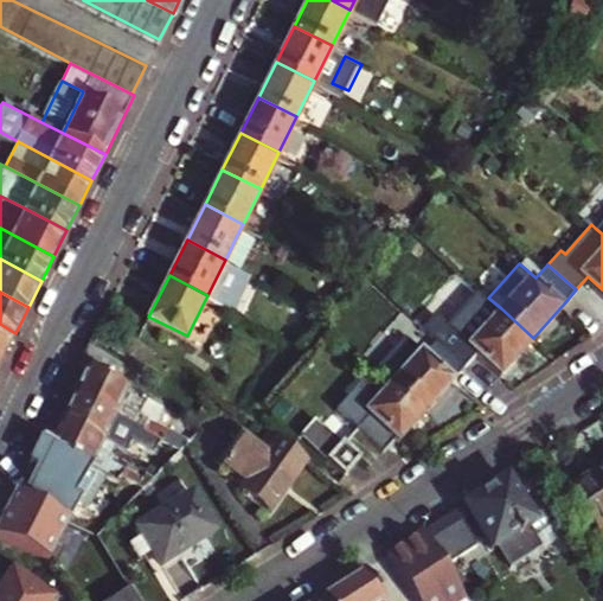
[(478,350),(502,371),(533,338),(501,308),(470,341),(453,326),(441,340),(466,363),(478,350)]
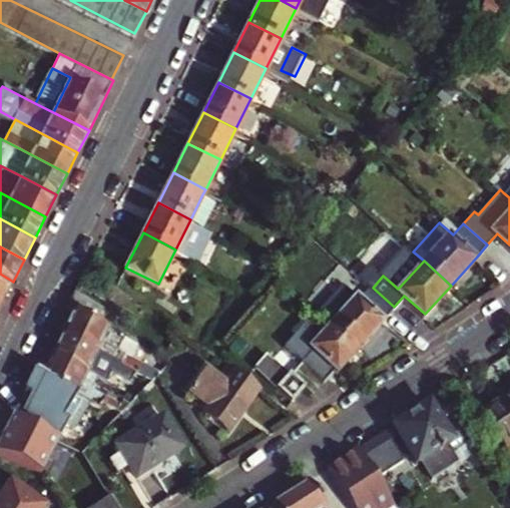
[(0,301),(2,303),(13,282),(0,274),(0,301)]
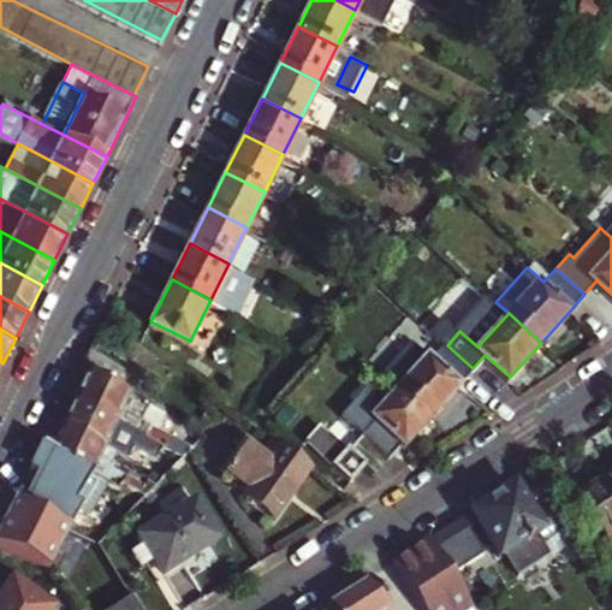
[(400,384),(433,413),(473,368),(447,345),(444,342),(432,355),(417,343),(397,366),(398,366),(390,375),(400,384)]
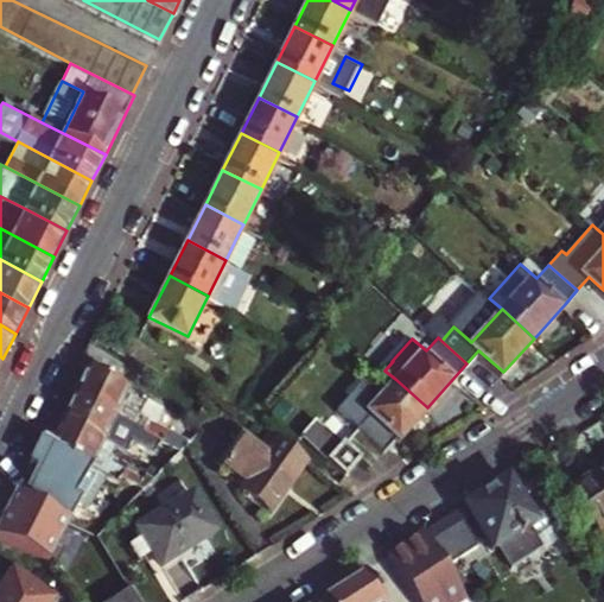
[(89,363),(114,378),(122,361),(90,342),(82,360),(89,363)]
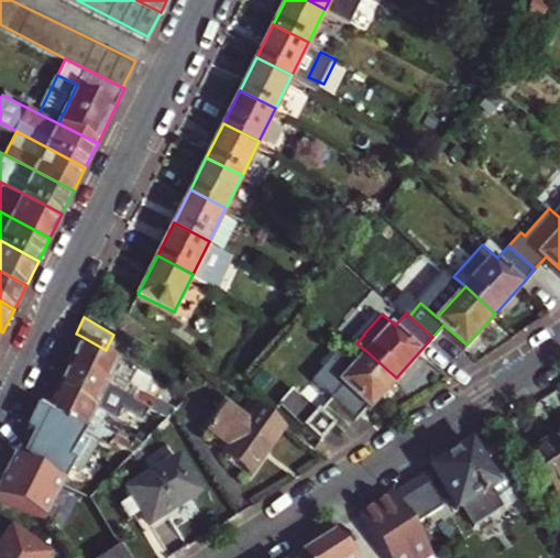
[(142,392),(153,374),(120,359),(106,350),(83,337),(72,360),(102,378),(151,405),(169,416),(174,412),(174,411),(142,392)]
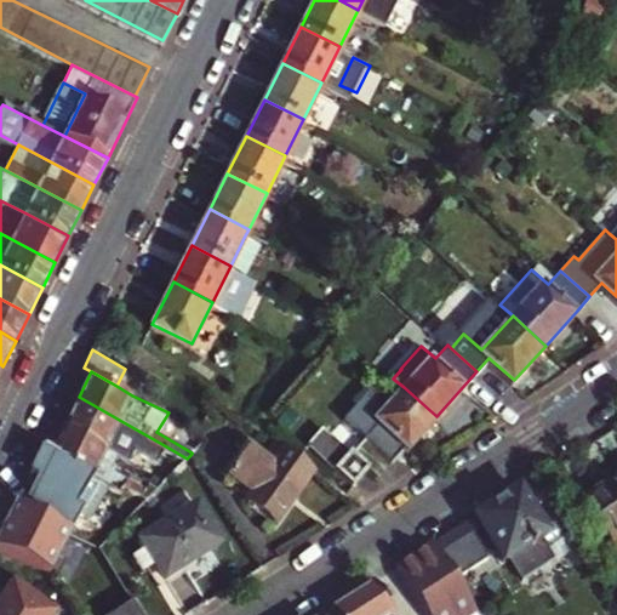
[(406,445),(409,448),(436,416),(404,387),(389,403),(373,388),(335,433),(325,425),(308,443),(335,466),(352,445),(355,448),(366,434),(394,459),(406,445)]
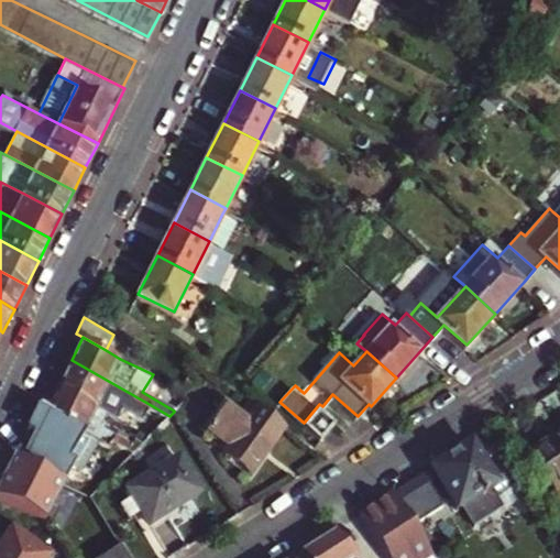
[(145,414),(151,405),(102,378),(72,360),(59,383),(97,405),(117,416),(124,402),(145,414)]
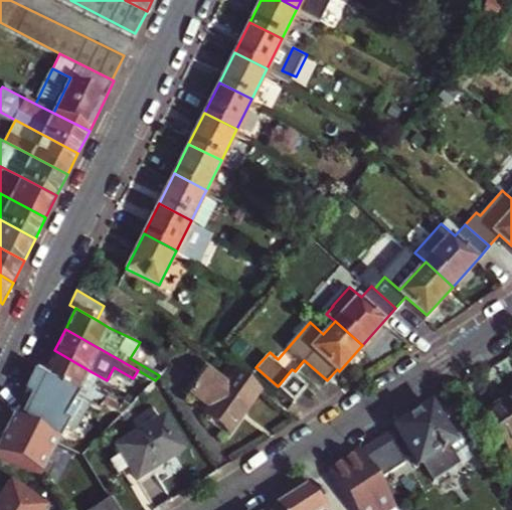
[(122,403),(83,381),(89,370),(54,350),(44,372),(93,400),(101,406),(105,400),(119,408),(122,403)]
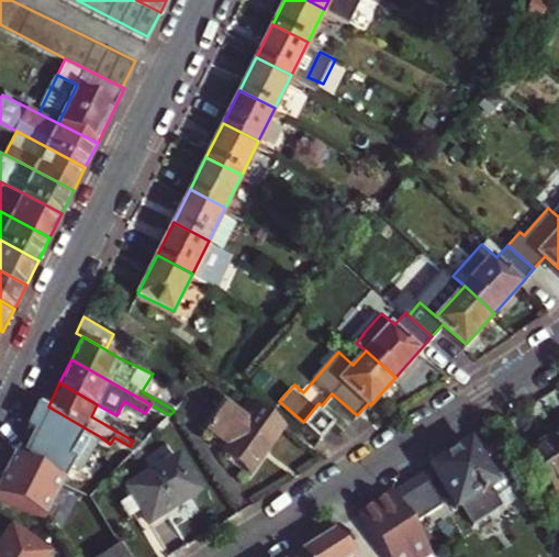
[(209,423),(214,426),(232,403),(236,397),(232,392),(209,423)]
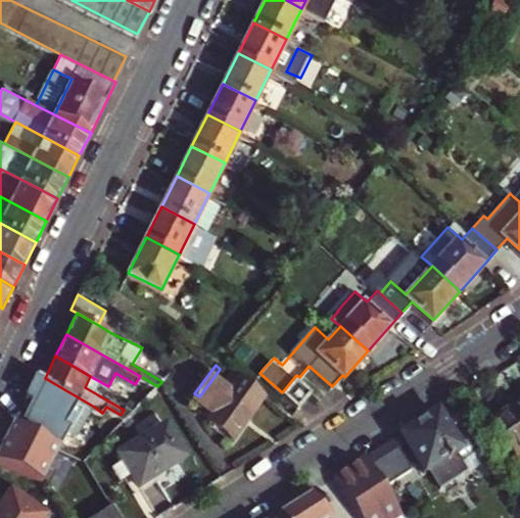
[(232,386),(236,389),(246,376),(241,373),(232,386)]
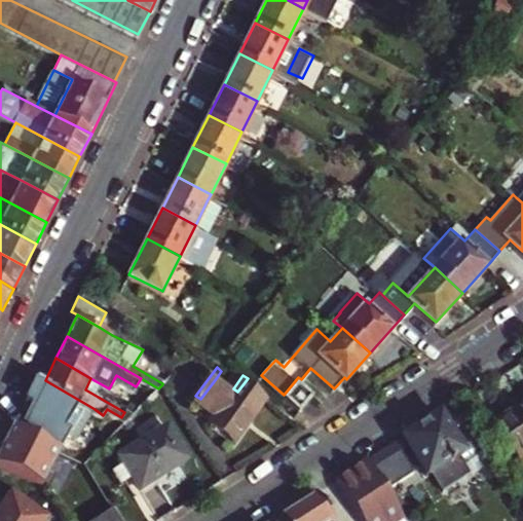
[(88,419),(95,409),(45,380),(38,376),(28,397),(35,401),(22,428),(61,450),(71,431),(65,428),(74,411),(88,419)]
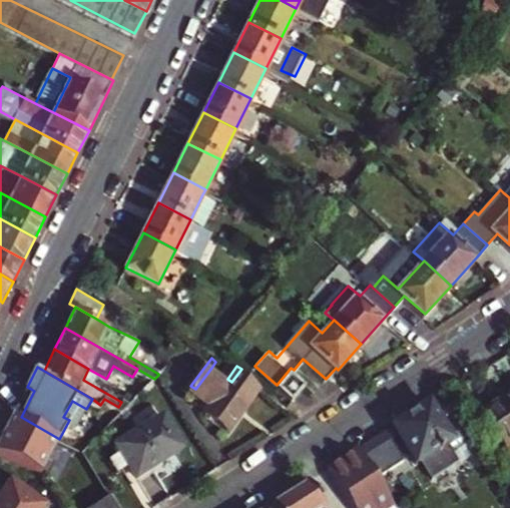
[(209,413),(231,430),(264,386),(241,369),(231,382),(227,379),(211,368),(195,389),(211,400),(215,404),(209,413)]
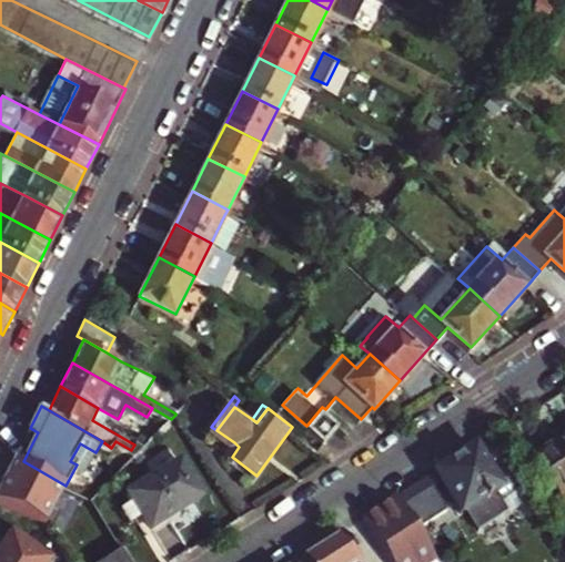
[(324,441),(339,425),(322,410),(308,427),(324,441)]
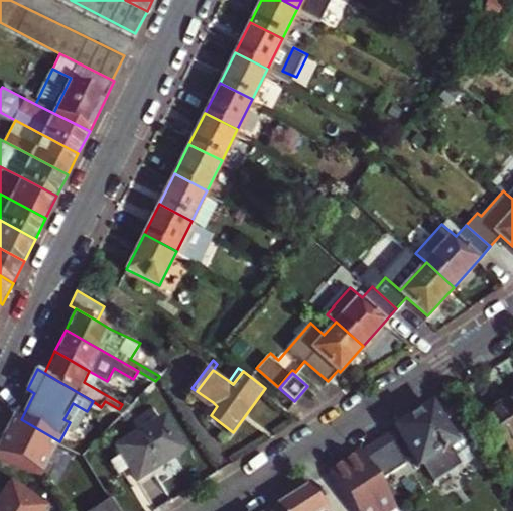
[(512,380),(490,395),(512,430),(512,380)]
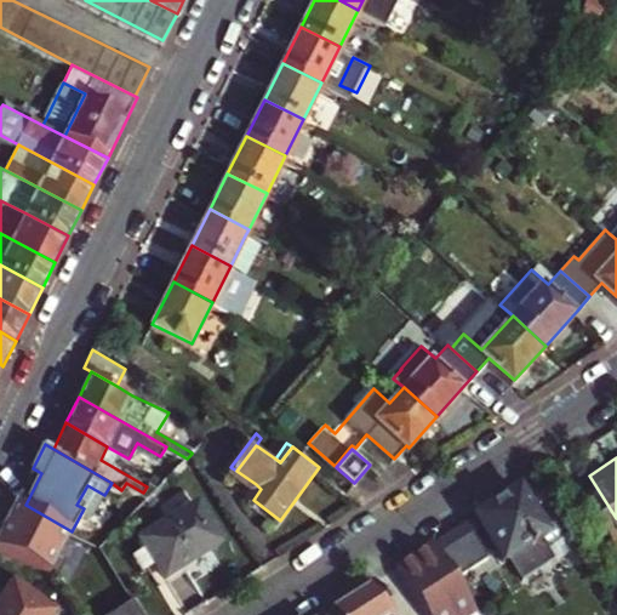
[(549,542),(571,528),(537,474),(475,513),(504,558),(512,553),(525,574),(555,554),(549,542)]
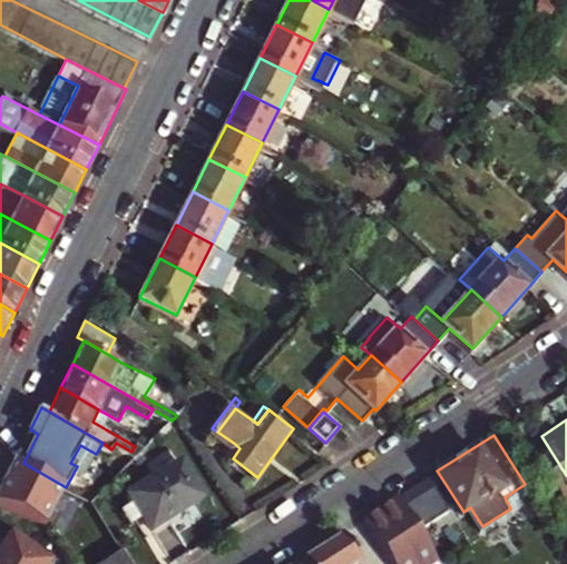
[(111,449),(128,458),(132,452),(116,443),(111,449)]
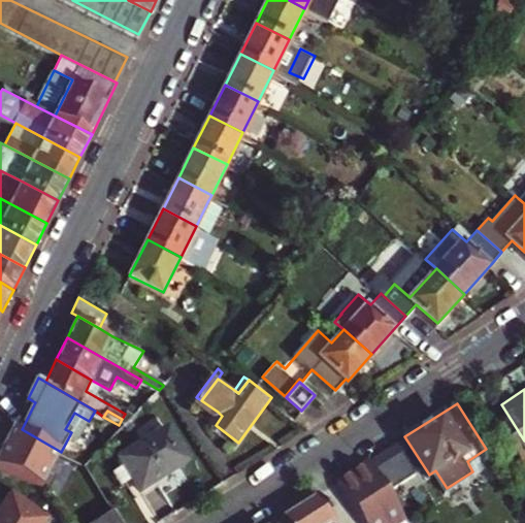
[(210,422),(216,425),(222,416),(218,412),(210,422)]
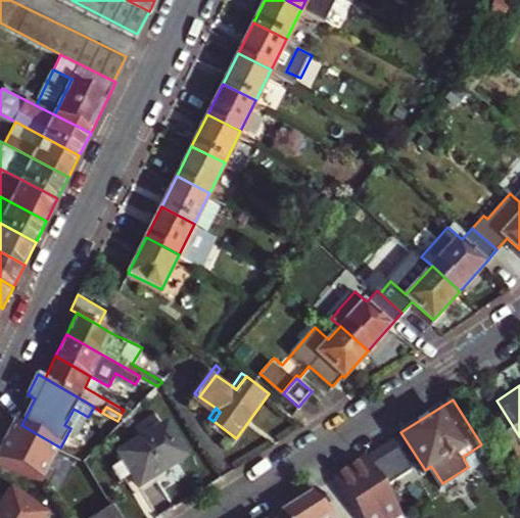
[(71,428),(79,433),(88,417),(74,409),(64,425),(71,428)]
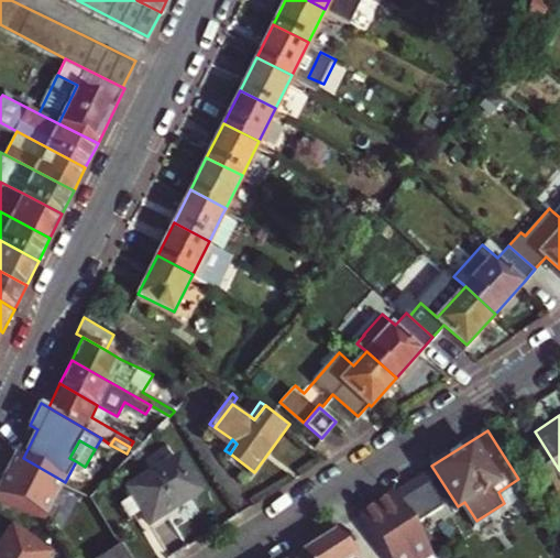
[(151,522),(202,489),(180,453),(128,487),(151,522)]
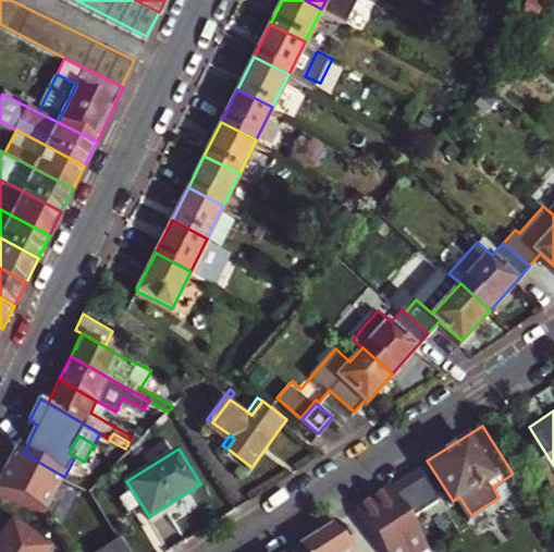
[(388,524),(407,512),(390,485),(371,497),(388,524)]
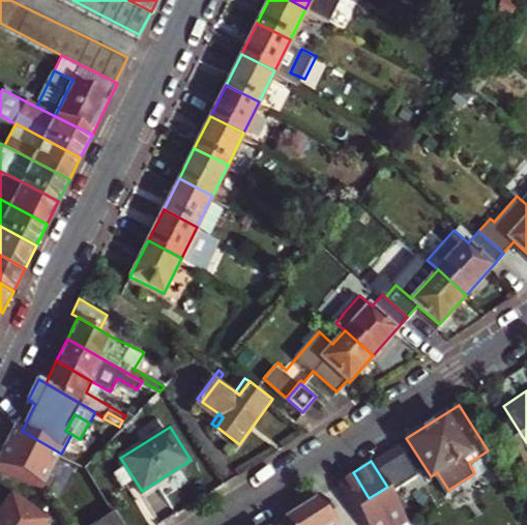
[(357,506),(369,498),(353,472),(341,480),(357,506)]
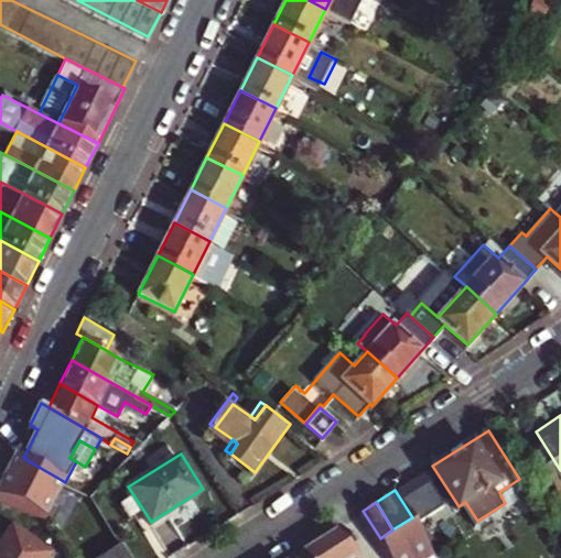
[(392,557),(419,557),(433,549),(412,517),(392,529),(380,538),(392,557)]
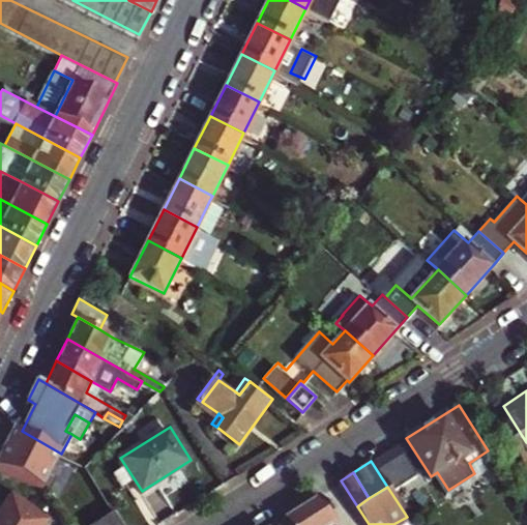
[(329,524),(340,519),(322,492),(283,518),(288,524),(329,524)]
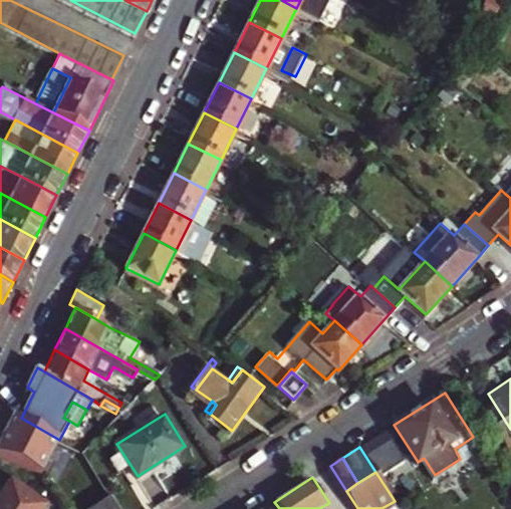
[(43,508),(48,502),(13,479),(0,498),(0,508),(43,508)]
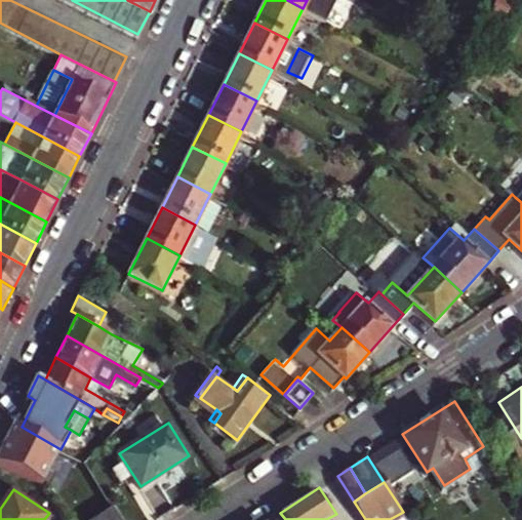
[(107,519),(124,519),(115,505),(103,513),(107,519)]
